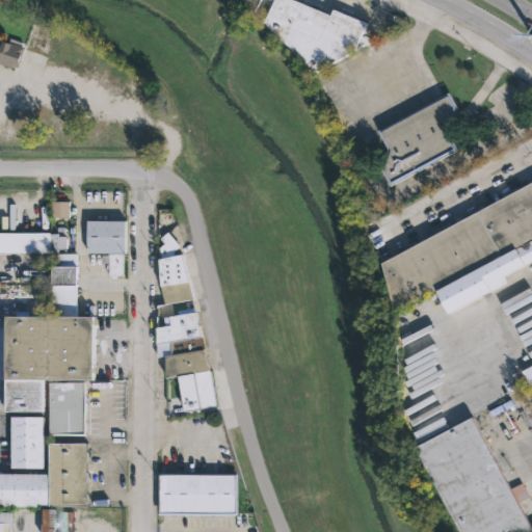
[(259,0),(254,10),(242,0),(259,0)]
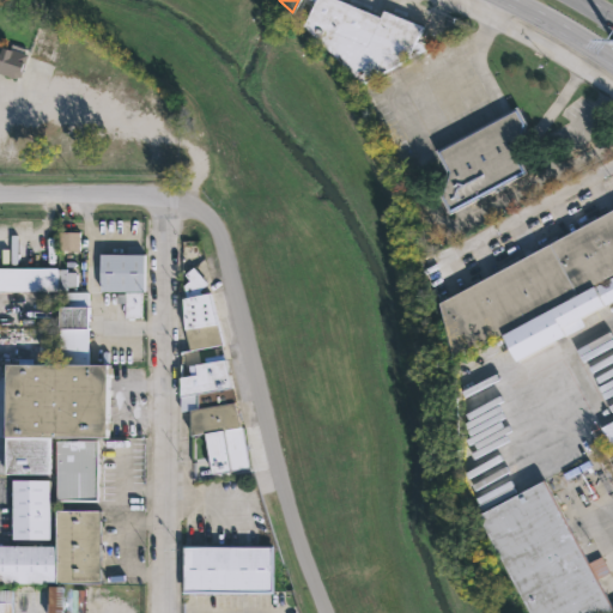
[(313,0),(341,0),(380,16),(382,8),(419,25),(413,40),(428,46),(360,82),(302,23),(313,0)]
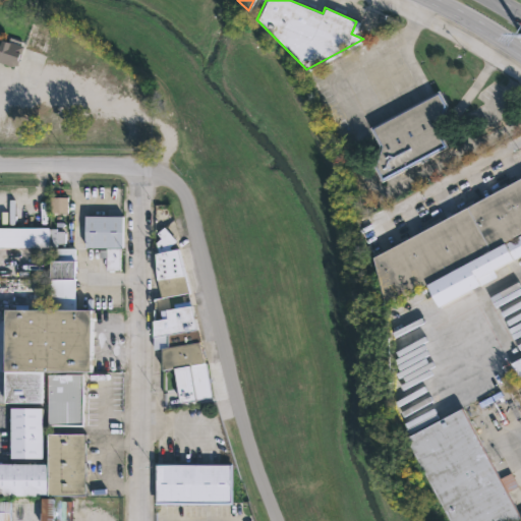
[(48,30),(39,53),(23,47),(33,23),(48,30)]
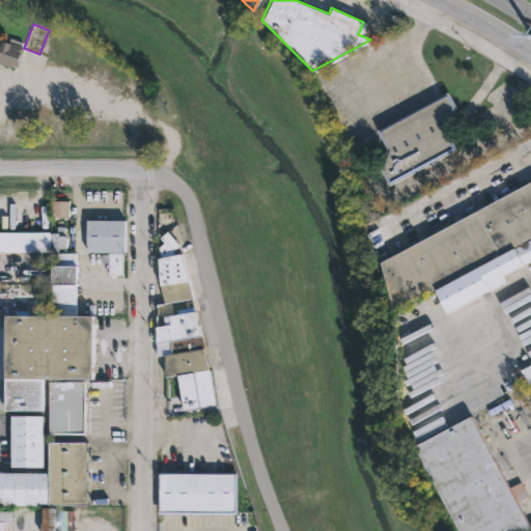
[(0,37),(4,39),(4,40),(7,42),(9,37),(22,42),(20,47),(22,47),(15,66),(0,60),(0,37)]
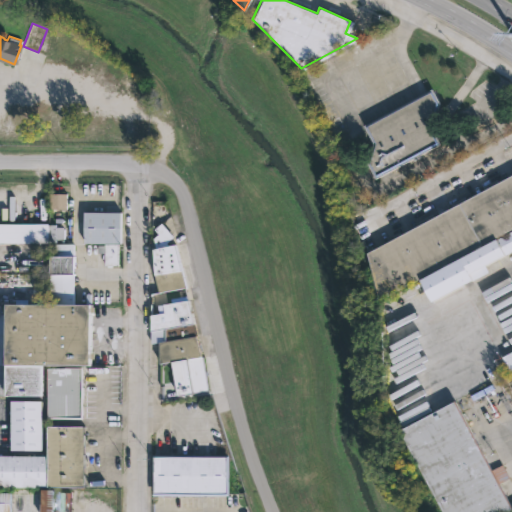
[(418,156),(413,159),(412,157),(375,178),(368,162),(373,142),(365,123),(431,88),(438,102),(429,126),(439,144),(418,153),(420,156),(418,156)]
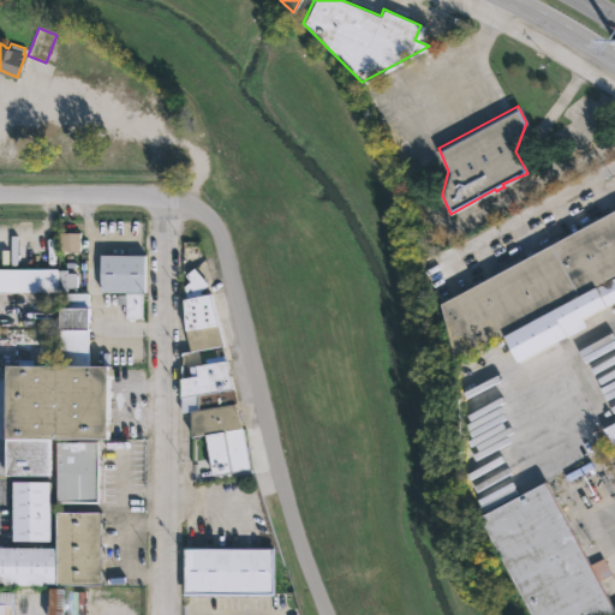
[(614,272),(454,359),(440,302),(614,208),(614,272)]
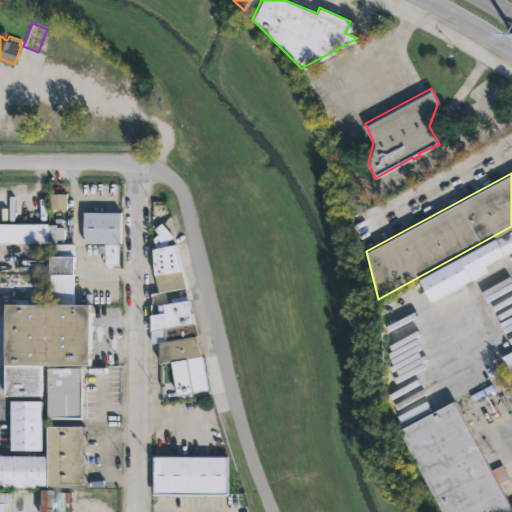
[(102,244),(84,244),(84,213),(122,213),(121,244),(102,244)]
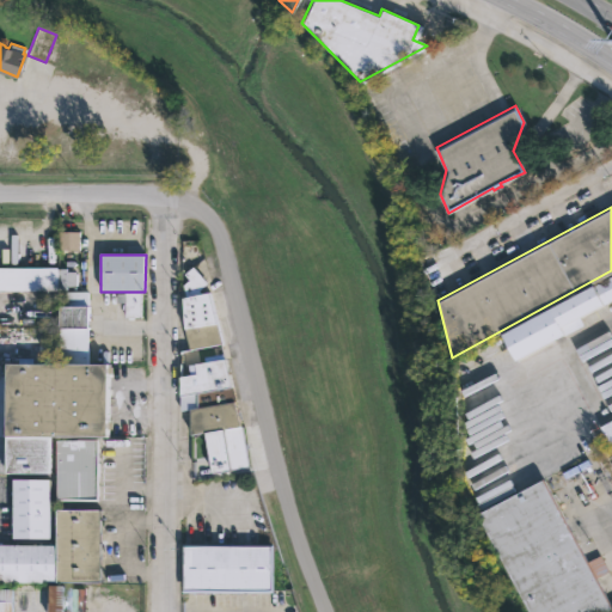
[(57,291),(0,291),(0,267),(65,267),(65,271),(74,271),(74,273),(75,273),(75,291),(57,291)]
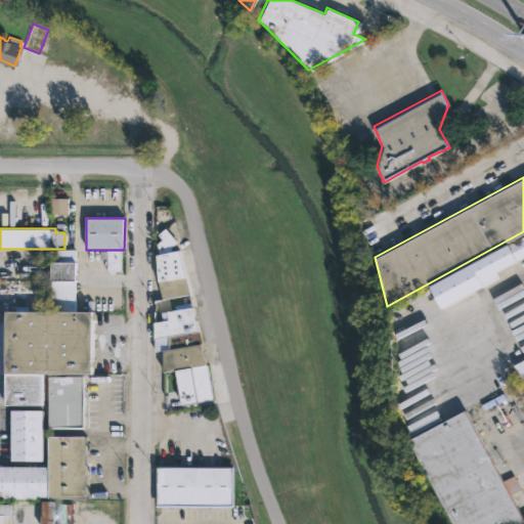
[(482,286),(440,308),(429,286),(523,234),(523,256),(479,280),(482,286)]
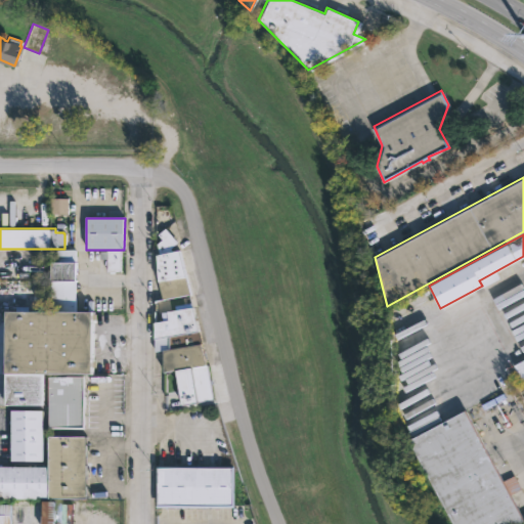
[(64,249),(74,249),(74,310),(48,309),(49,249),(64,249)]
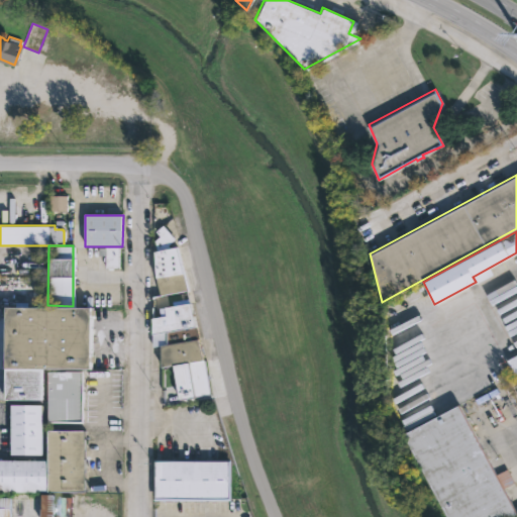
[(161,294),(157,295),(151,250),(175,245),(186,291),(161,294)]
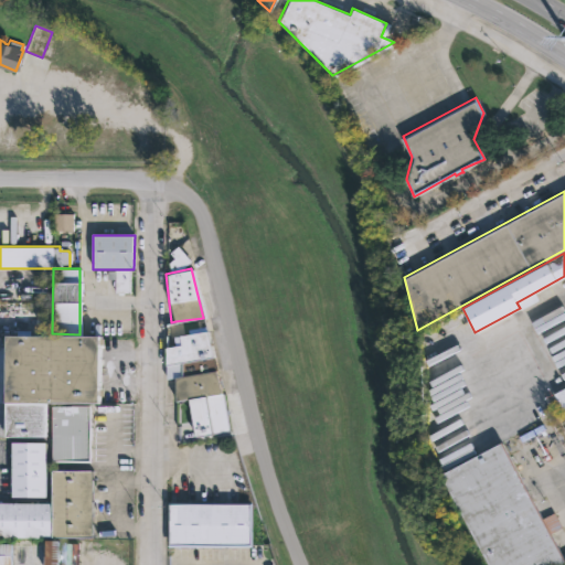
[(129,270),(129,292),(115,292),(115,279),(108,279),(108,270),(129,270)]
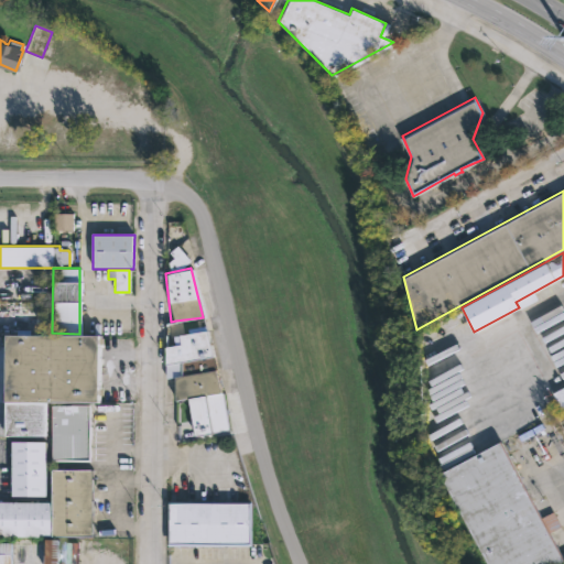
[(206,331),(219,392),(223,392),(228,430),(193,435),(187,399),(173,400),(173,377),(165,373),(164,346),(179,343),(179,335),(206,331)]
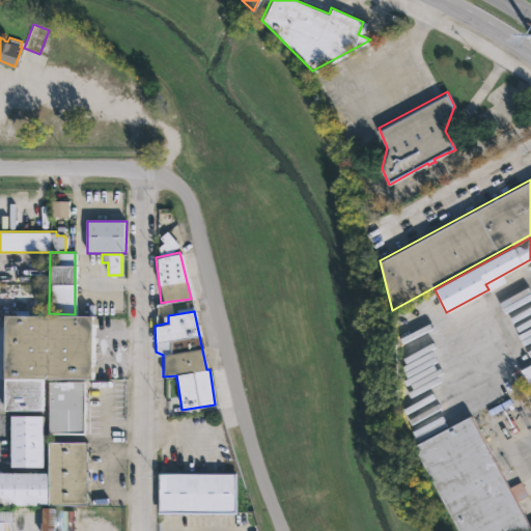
[(16,412),(6,412),(6,316),(93,315),(93,379),(44,380),(44,412),(16,412)]
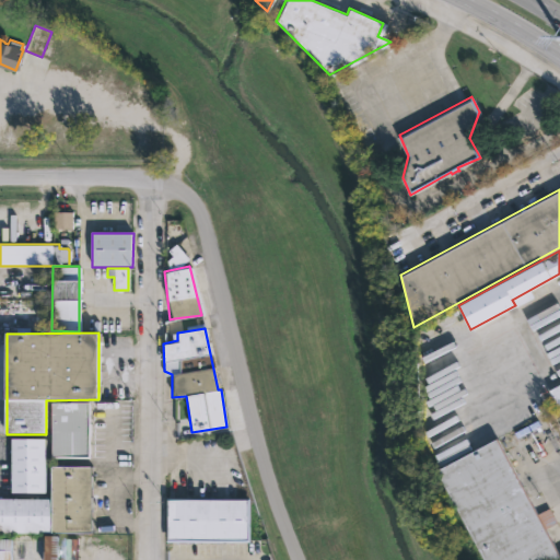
[(559,380),(548,386),(552,394),(551,395),(556,404),(559,400),(559,380)]
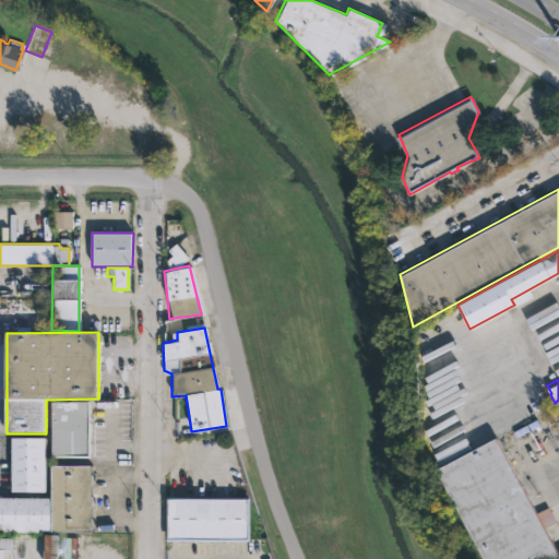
[(90,402),(90,456),(52,456),(54,402),(90,402)]
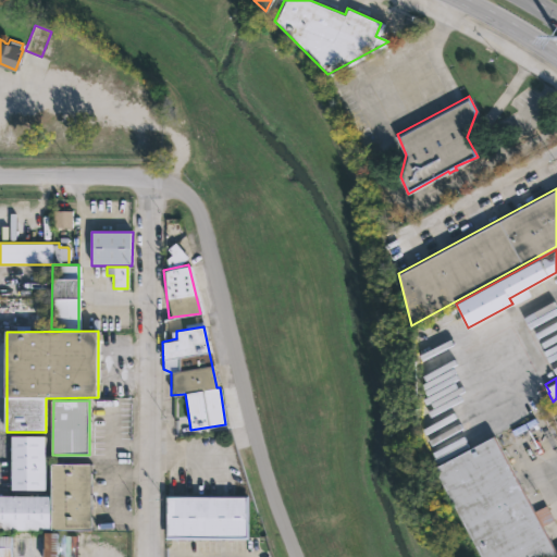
[(13,491),(12,491),(12,436),(46,436),(45,491),(13,491)]
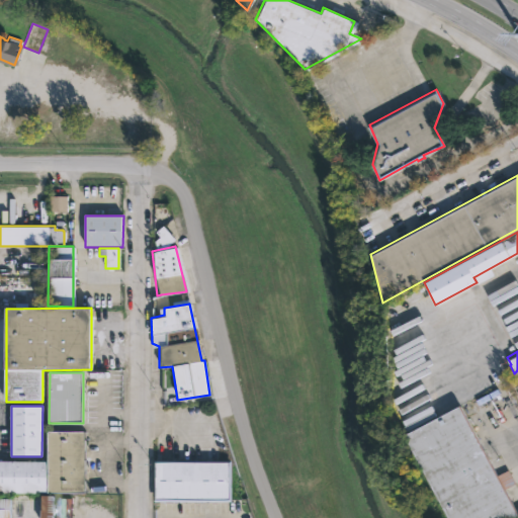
[(516,516),(512,517),(447,517),(404,435),(458,406),(516,516)]
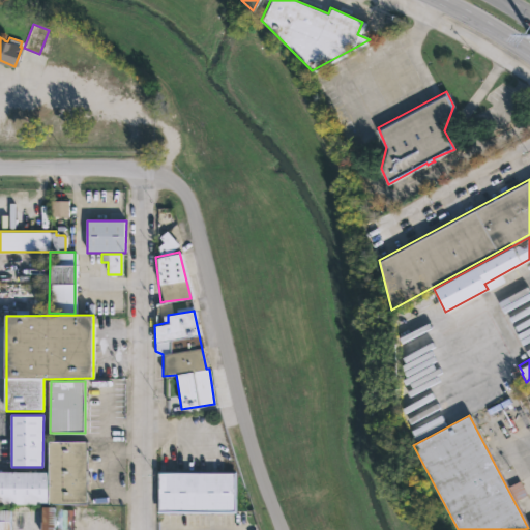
[(87,504),(49,504),(50,442),(87,442),(87,504)]
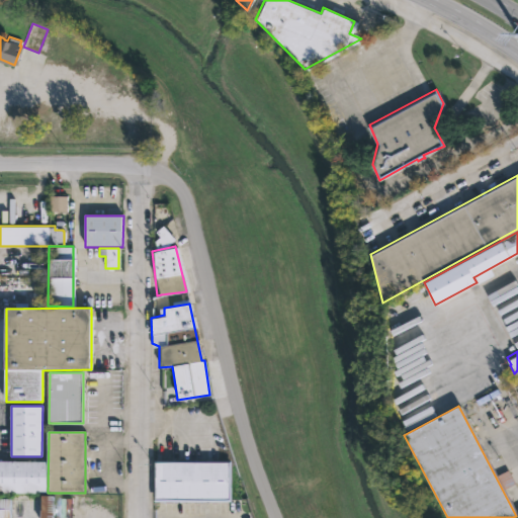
[(45,494),(0,493),(0,461),(48,462),(48,492),(45,492),(45,494)]
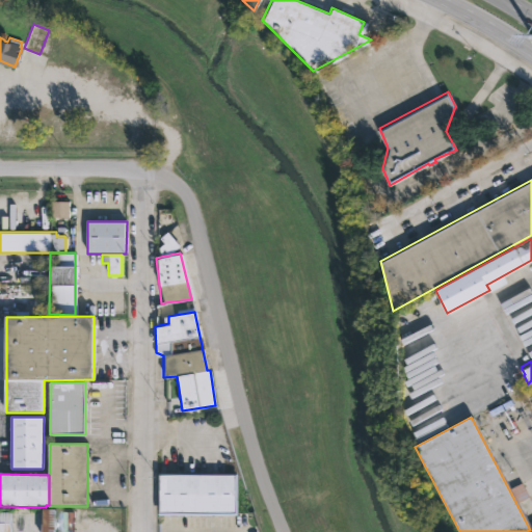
[(163,512),(158,512),(159,474),(234,475),(234,513),(163,512)]
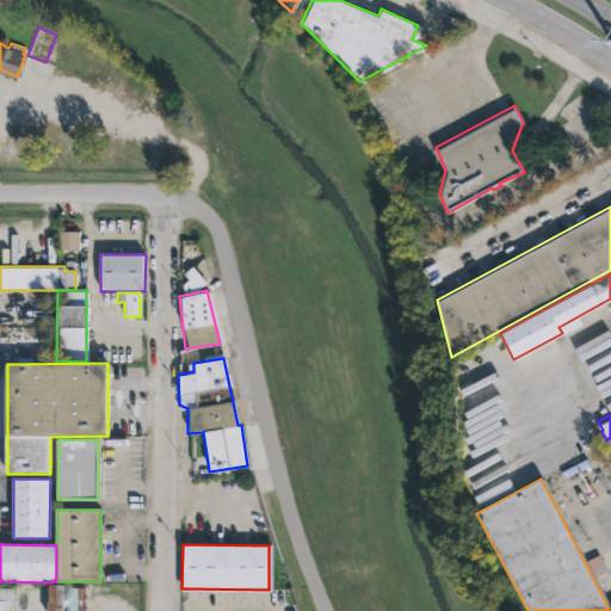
[(66,610),(49,610),(49,584),(66,584),(66,610)]
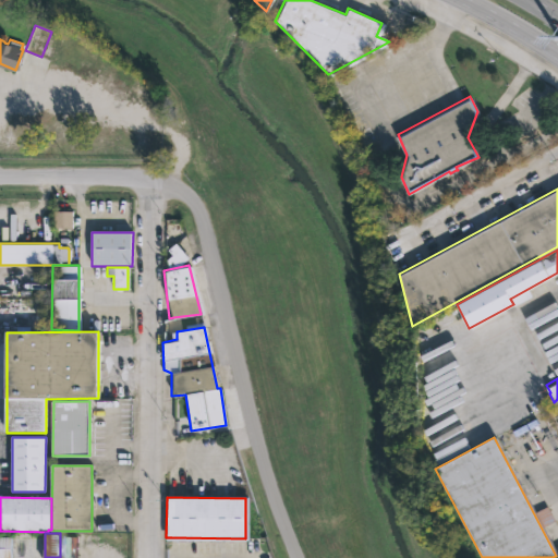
[(0,557),(0,536),(13,536),(13,557),(0,557)]
